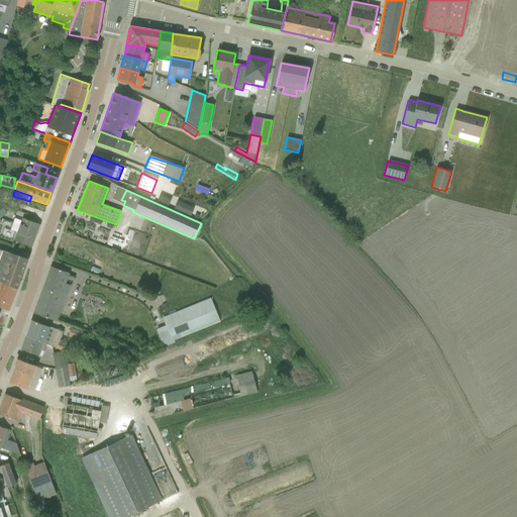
[(157,201),(168,205),(171,198),(161,193),(157,201)]
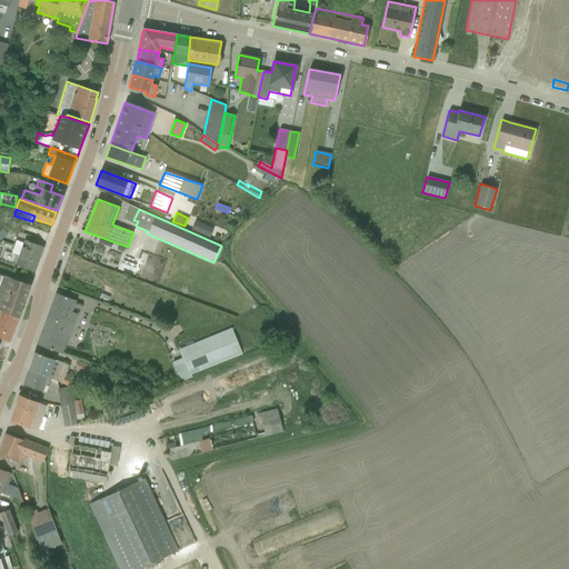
[(209,237),(212,229),(195,220),(190,229),(209,237)]
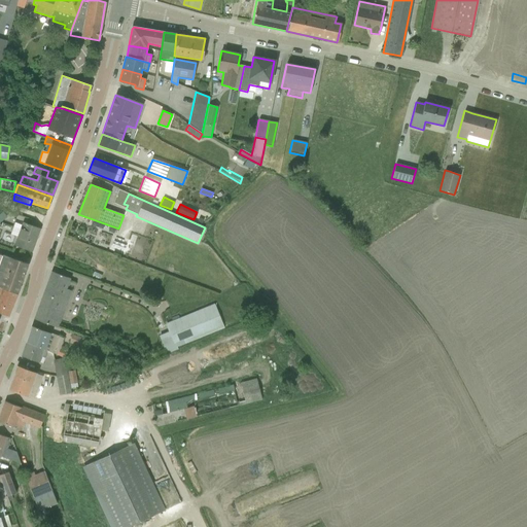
[(13,245),(32,252),(40,229),(23,222),(22,224),(14,222),(10,234),(18,237),(13,245)]
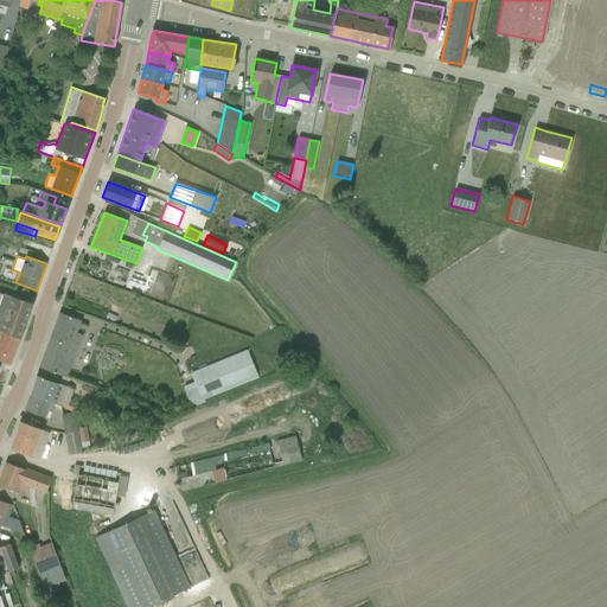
[(10,273),(12,259),(6,257),(2,272),(10,273)]
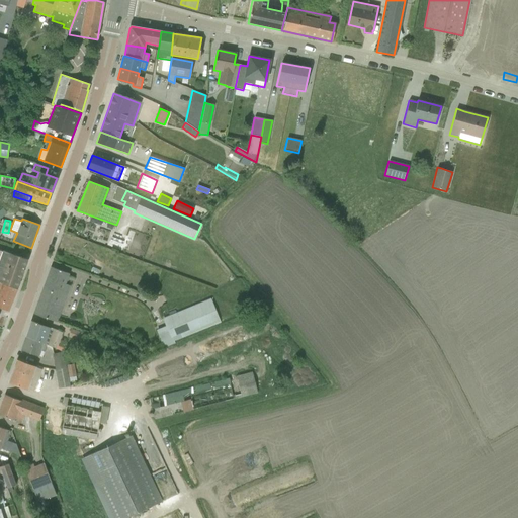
[(0,281),(16,289),(26,260),(26,259),(0,249),(0,281)]
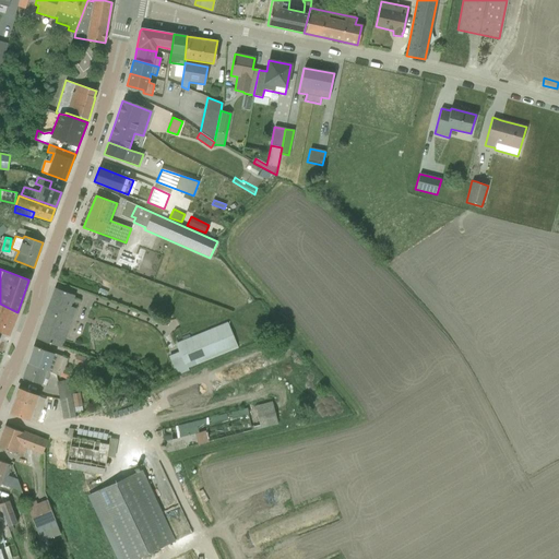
[(55,288),(36,339),(61,348),(75,309),(71,307),(72,304),(73,304),(74,299),(73,299),(74,295),(55,288)]
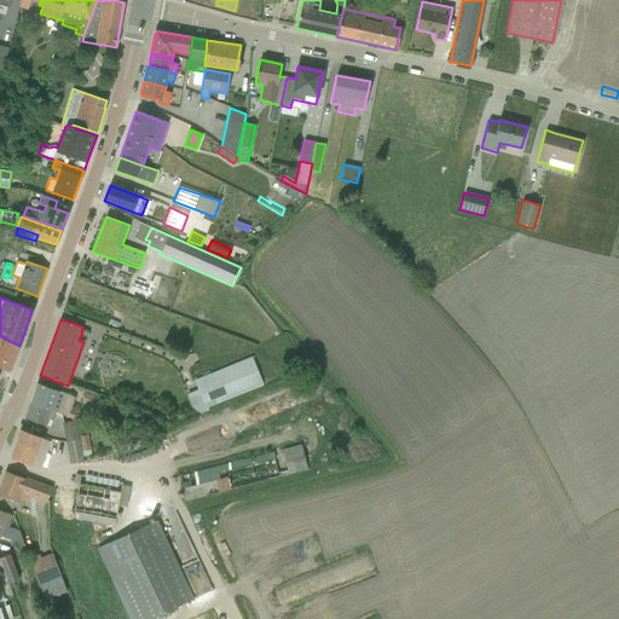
[(19,346),(0,336),(0,366),(9,371),(19,346)]
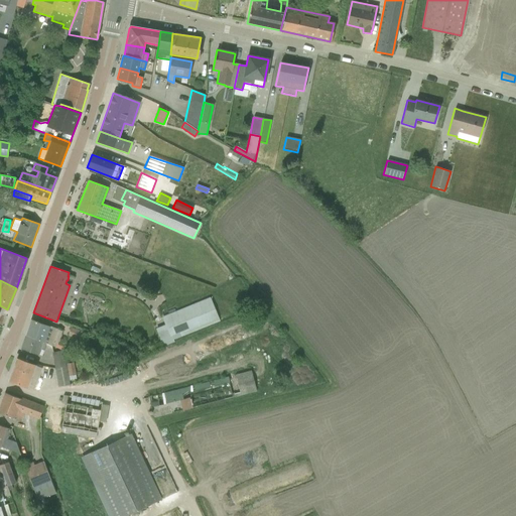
[(173,340),(220,320),(210,297),(162,316),(165,324),(155,328),(162,346),(174,341),(173,340)]
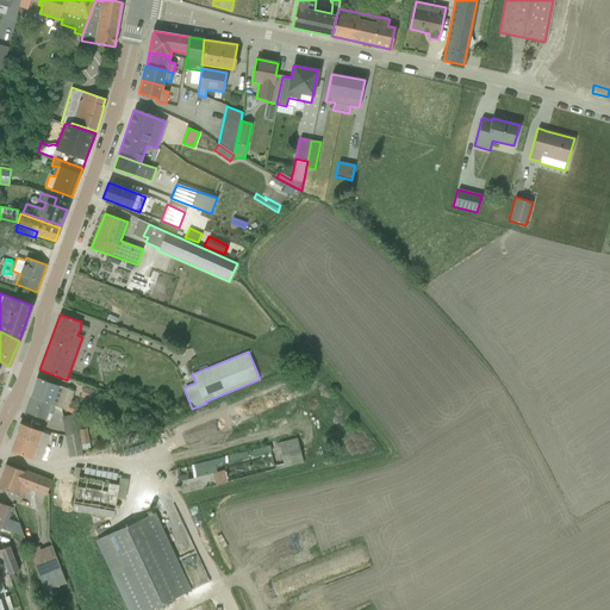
[(69,388),(37,378),(30,396),(55,405),(55,406),(75,415),(76,410),(68,406),(72,394),(73,391),(68,390),(69,388)]
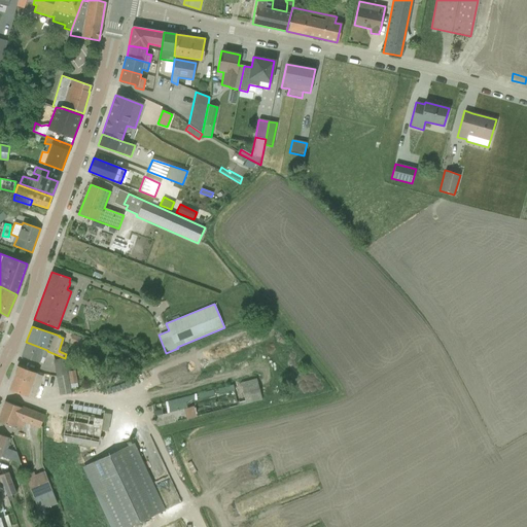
[(84,339),(72,335),(69,343),(81,347),(84,339)]
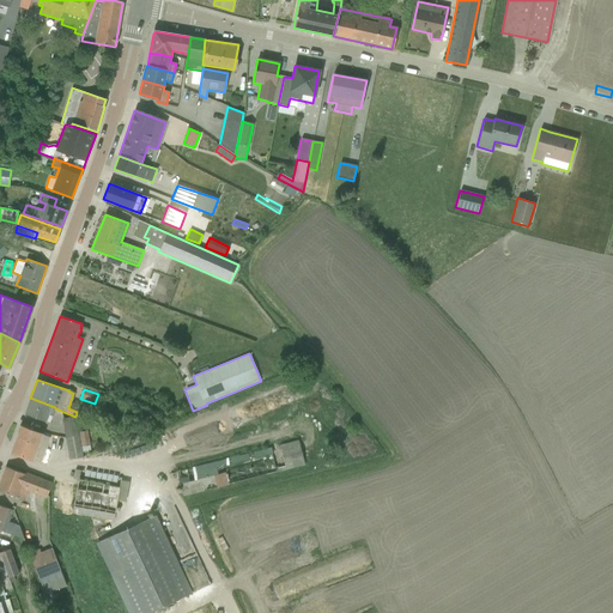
[(55,407),(30,398),(24,413),(50,423),(53,417),(52,416),(55,408),(55,407)]
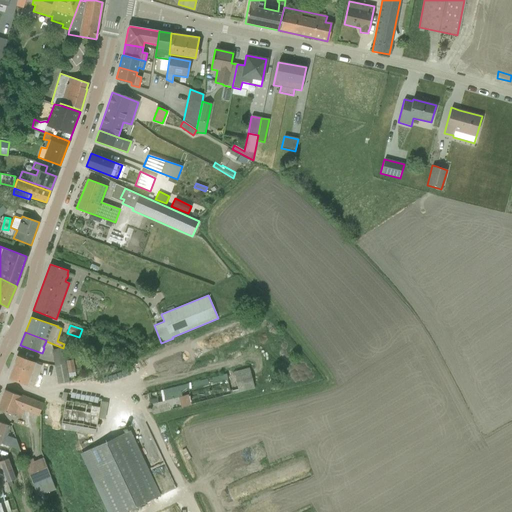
[(197,350),(202,347),(197,338),(192,342),(197,350)]
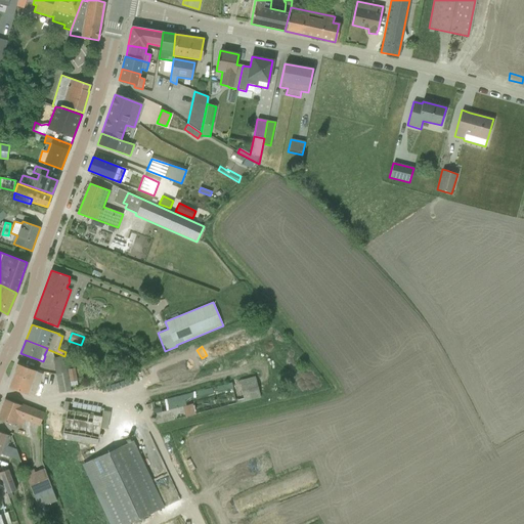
[(64,356),(53,358),(55,375),(68,373),(64,356)]
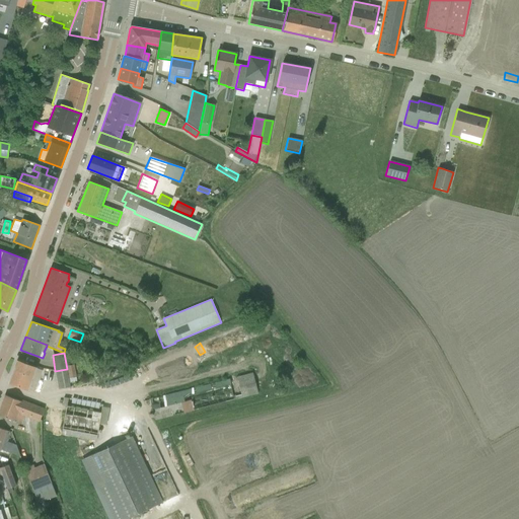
[(43,370),(17,361),(9,382),(34,392),(43,370)]
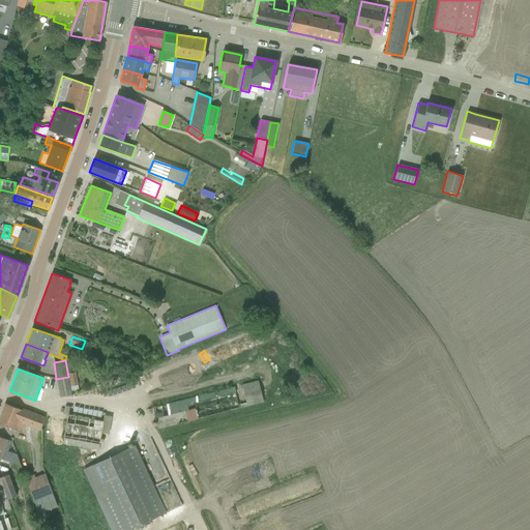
[(77,385),(78,384),(76,373),(68,374),(70,386),(71,390),(78,389),(77,385)]
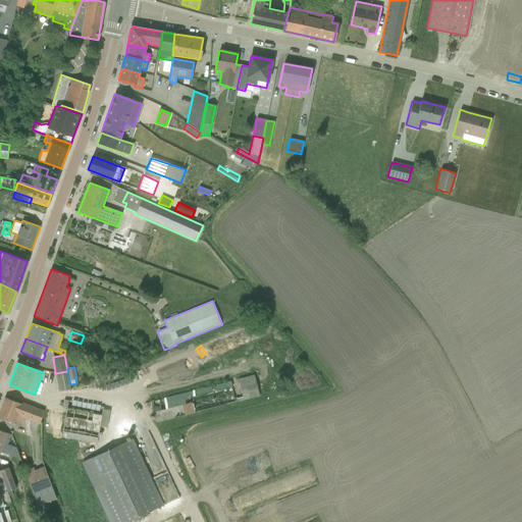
[(70,389),(67,371),(55,373),(58,392),(70,389)]
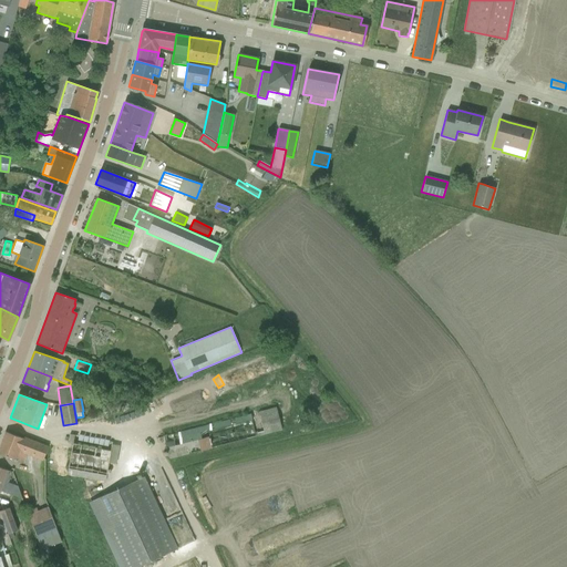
[(163,436),(156,439),(157,443),(164,442),(168,459),(281,430),(276,408),(163,436)]
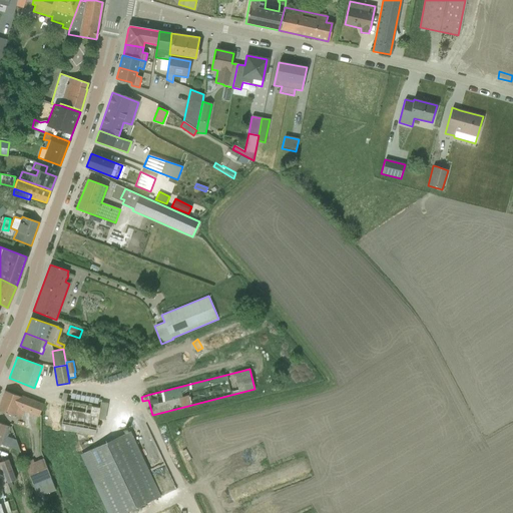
[(21,396),(4,390),(0,402),(0,410),(21,418),(24,412),(38,417),(43,404),(21,395),(21,396)]
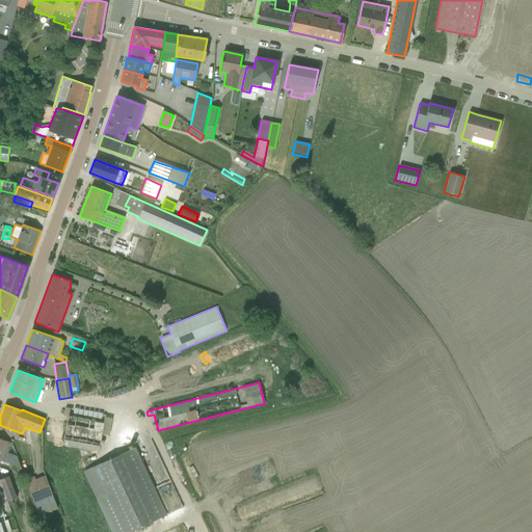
[(67,424),(62,444),(98,452),(101,434),(108,434),(111,419),(105,417),(105,415),(70,407),(64,407),(63,415),(68,416),(67,424)]
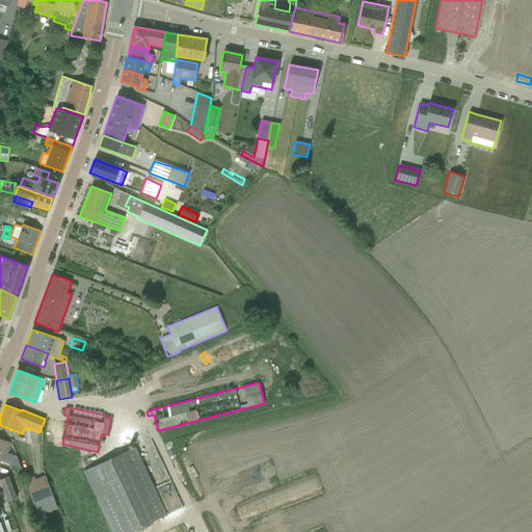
[(0,439),(0,460),(20,468),(17,456),(7,453),(10,443),(0,439)]
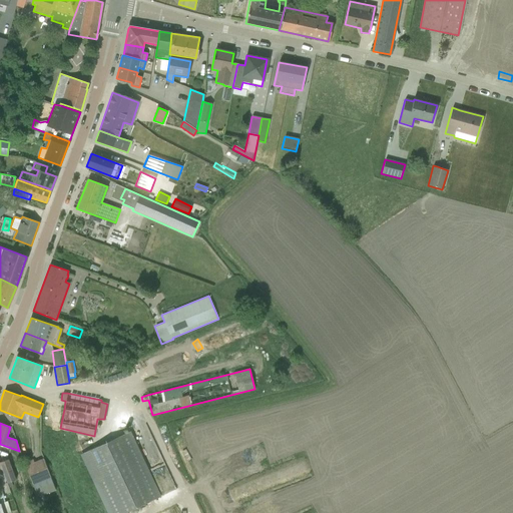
[(130,432),(80,455),(107,512),(123,512),(160,496),(130,432)]
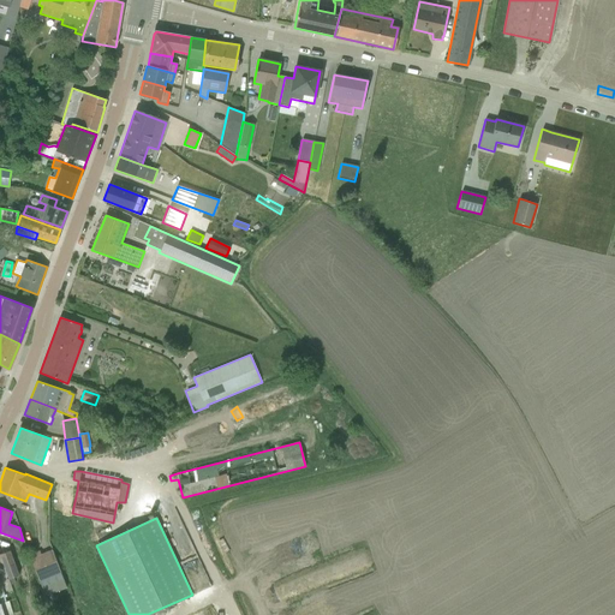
[(0,554),(0,556),(9,579),(18,575),(10,550),(0,554)]
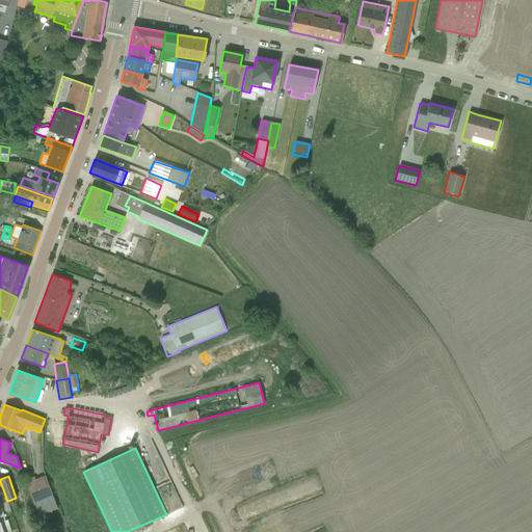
[(52,495),(44,476),(35,479),(34,476),(25,480),(33,502),(52,495)]
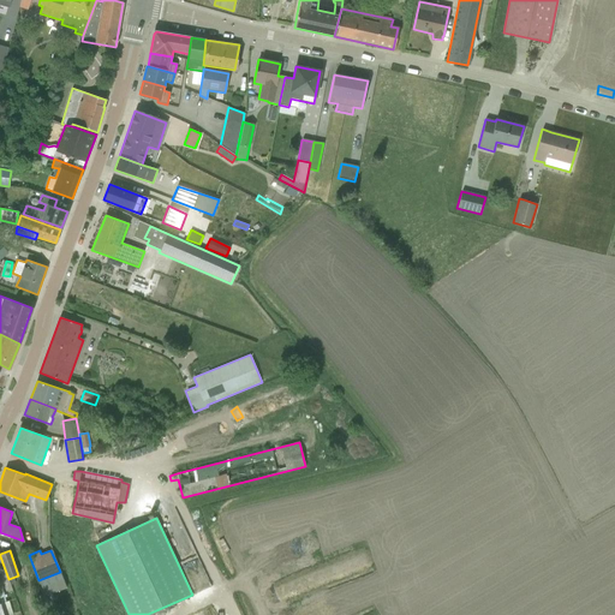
[(0,603),(4,614),(9,614),(12,614),(9,601),(6,602),(0,583),(0,603)]
